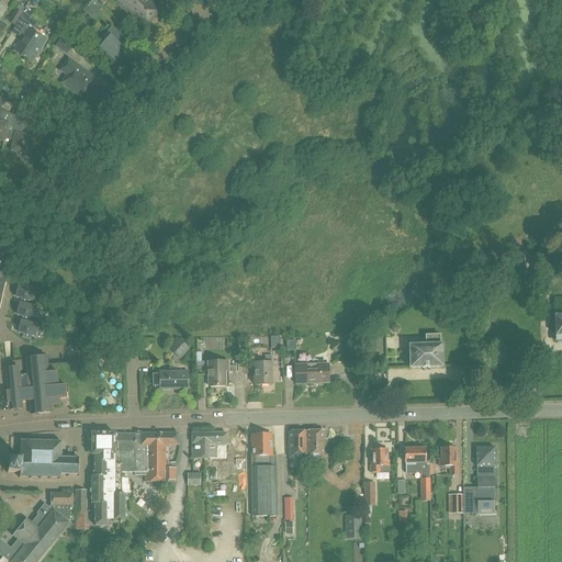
[(92,0),(82,10),(87,14),(93,8),(98,12),(103,7),(94,0),(92,0)]
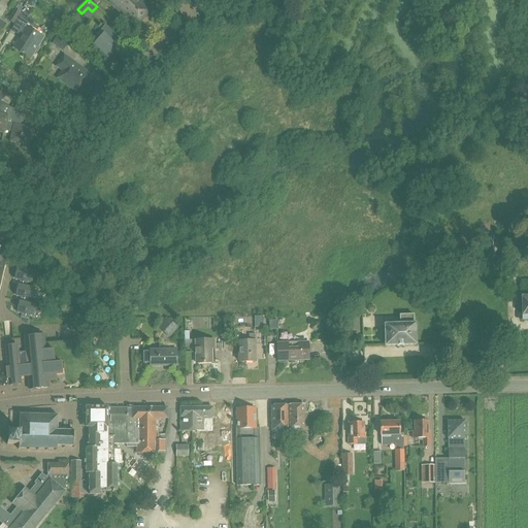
[(111,0),(110,1),(137,25),(151,9),(139,0),(111,0)]
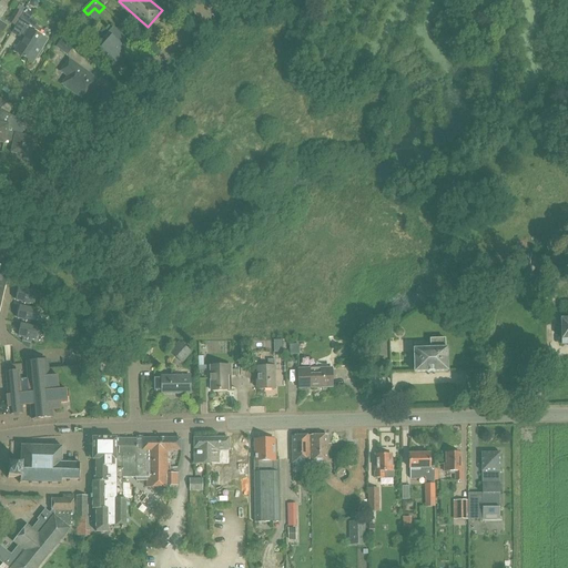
[(8,22),(16,27),(23,13),(16,9),(8,22)]
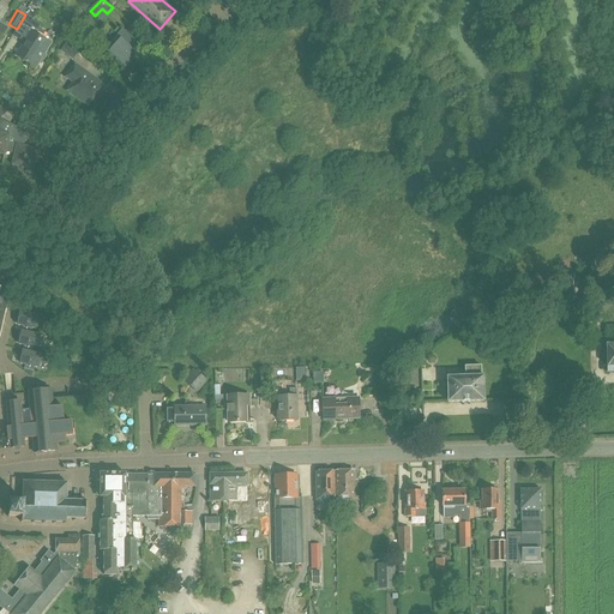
[(30,66),(35,68),(46,52),(50,43),(43,38),(46,34),(44,32),(38,28),(41,25),(32,20),(36,16),(28,11),(25,14),(17,29),(12,35),(24,42),(16,55),(31,65),(30,66)]
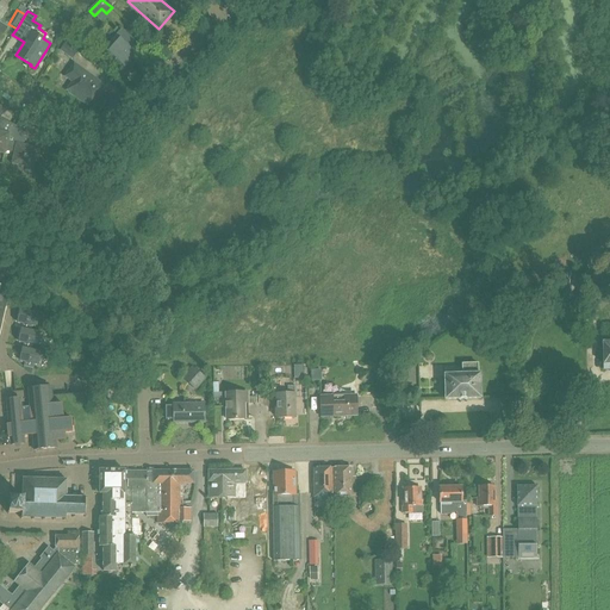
[(104,49),(124,67),(142,48),(120,29),(104,49)]
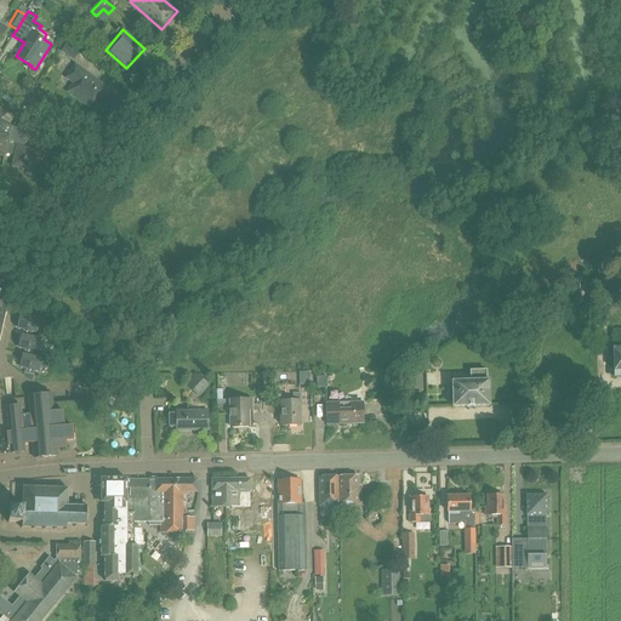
[(61,51),(74,61),(80,52),(67,43),(61,51)]
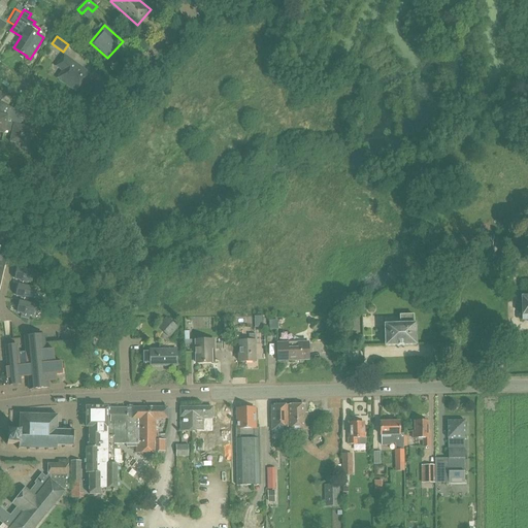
[(58,78),(77,92),(91,74),(64,55),(56,66),(63,71),(58,78)]
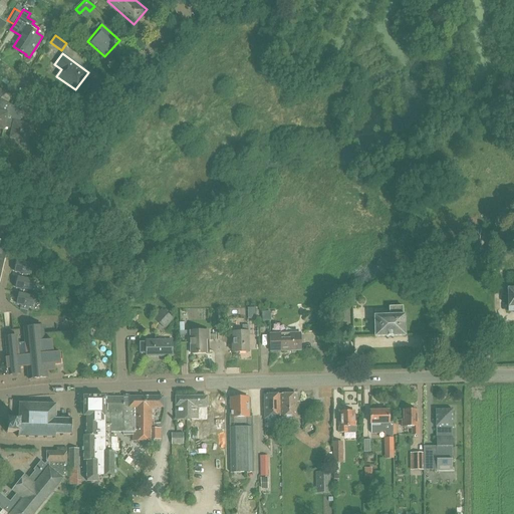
[(0,129),(3,131),(4,126),(7,111),(11,104),(1,99),(5,91),(2,89),(0,88),(0,129)]
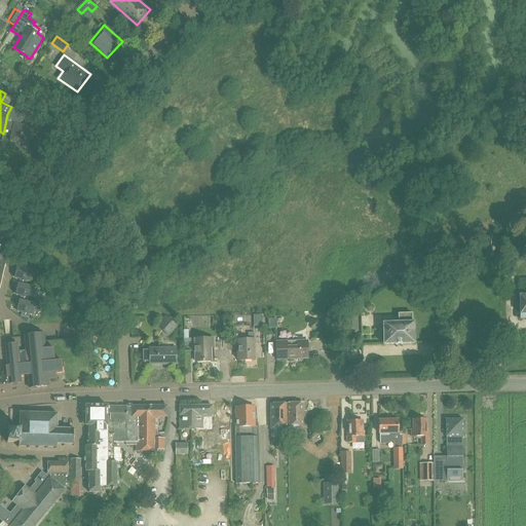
[(10,142),(29,146),(33,127),(20,124),(25,116),(28,117),(33,109),(22,102),(19,100),(13,108),(11,107),(7,114),(4,129),(12,132),(10,142)]
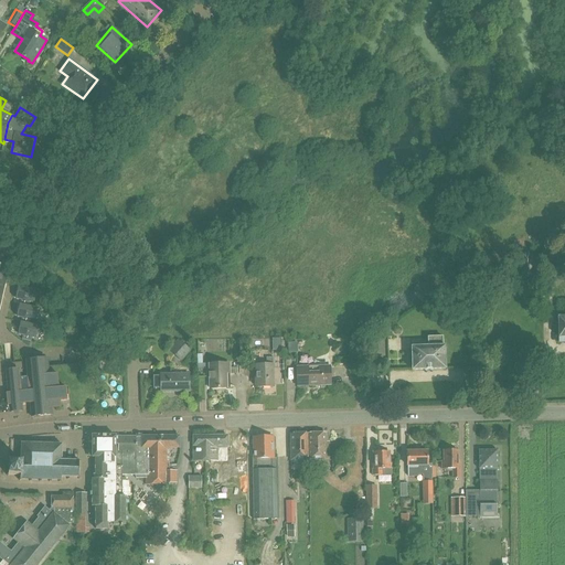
[(0,307),(12,251),(0,247),(0,307)]
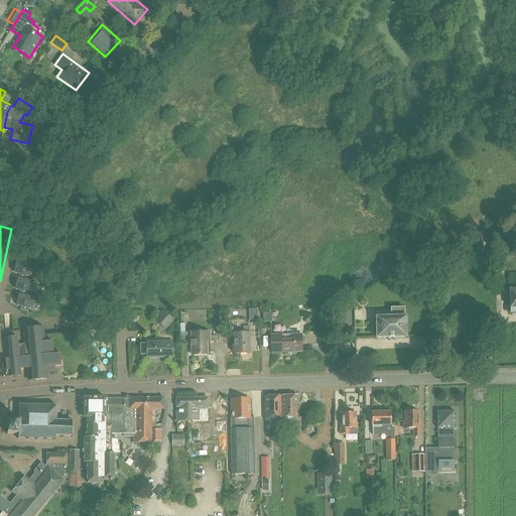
[(18,278),(25,279),(26,275),(30,276),(32,265),(17,262),(14,273),(19,274),(18,278)]
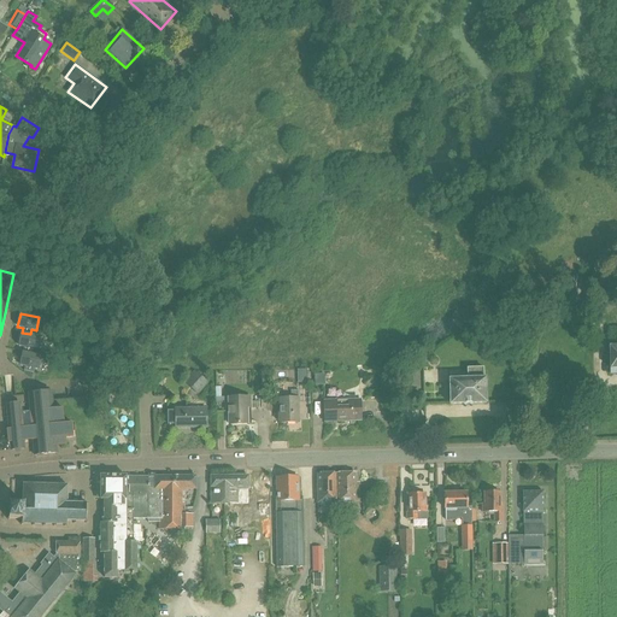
[(23,352),(31,353),(33,348),(37,350),(40,336),(30,334),(22,333),(18,346),(24,347),(23,352)]
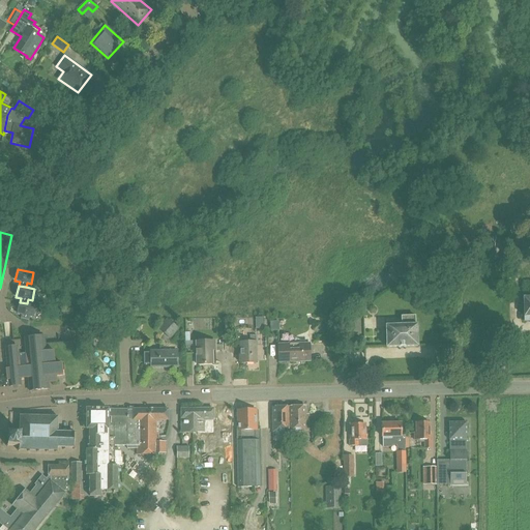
[(36,305),(27,303),(20,302),(17,314),(22,315),(21,319),(28,321),(29,316),(33,317),(36,305)]
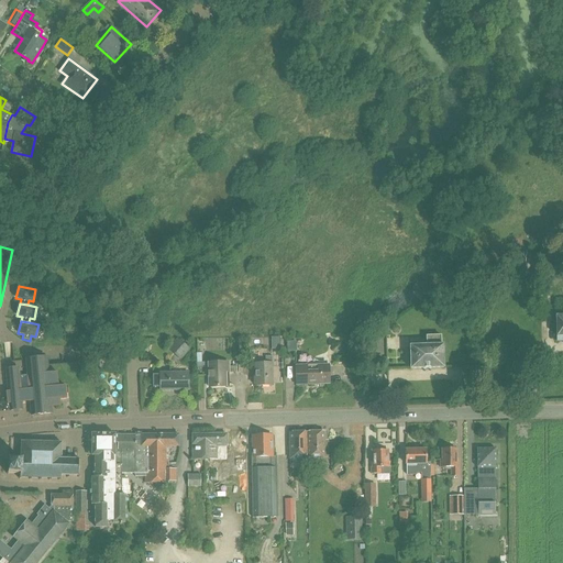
[(368,334),(370,355),(384,355),(383,334),(368,334)]
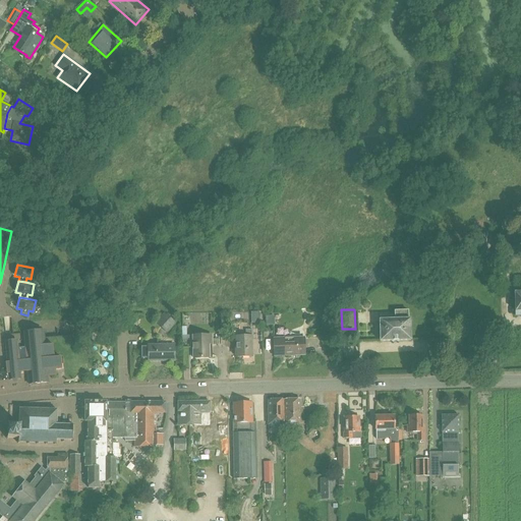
[(380,321),(380,341),(410,340),(409,320),(408,320),(408,310),(394,310),(394,320),(380,321)]
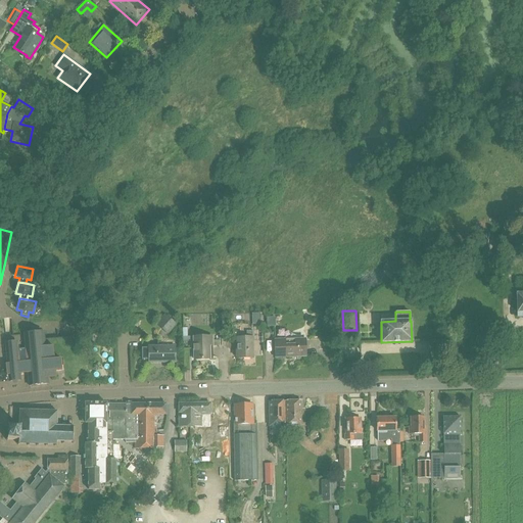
[(155,325),(168,335),(176,325),(164,314),(155,325)]
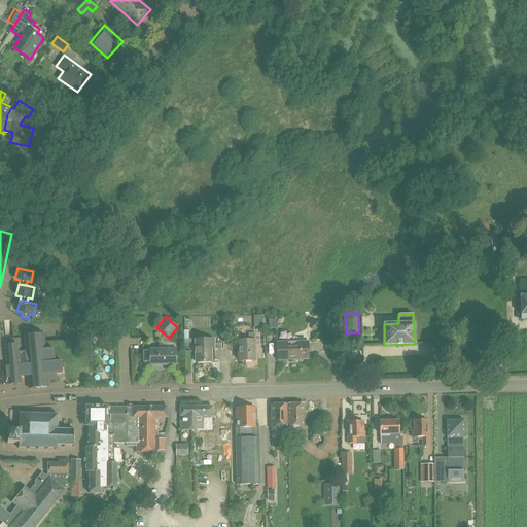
[(277,329),(277,320),(269,320),(269,329),(277,329)]
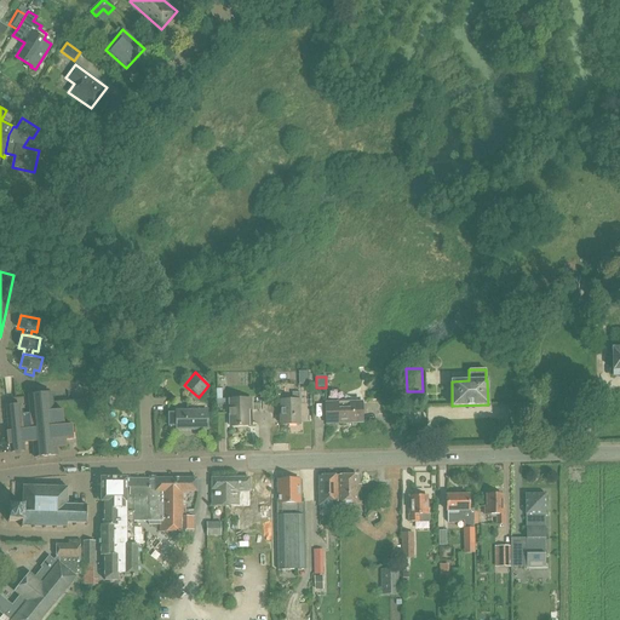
[(217,389),(217,405),(227,405),(227,399),(222,399),(222,389),(217,389)]
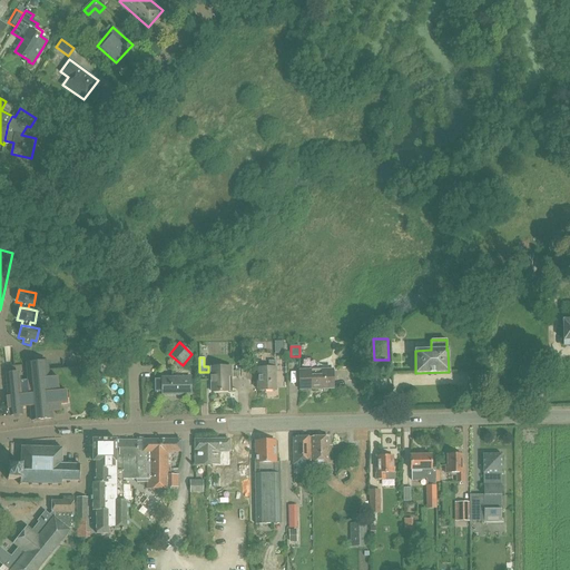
[(257,369),(258,391),(275,390),(275,369),(276,367),(276,361),(268,361),(268,369),(257,369)]
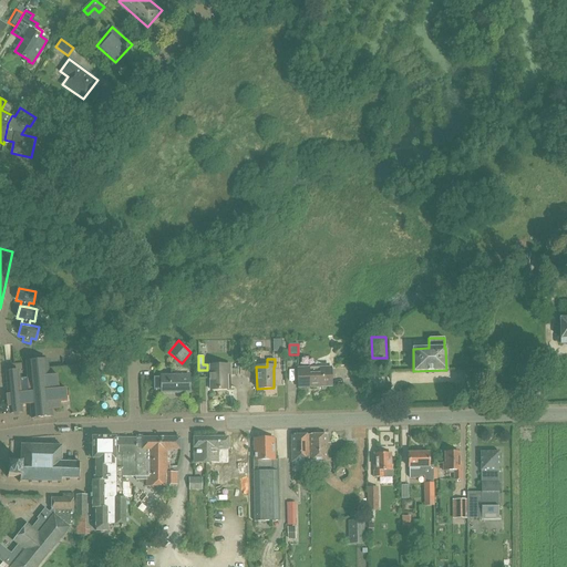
[(47,360),(6,364),(6,372),(9,408),(31,405),(31,419),(33,419),(34,419),(38,419),(39,418),(52,416),(52,410),(61,409),(60,402),(66,401),(65,389),(80,388),(79,364),(48,368),(47,360)]
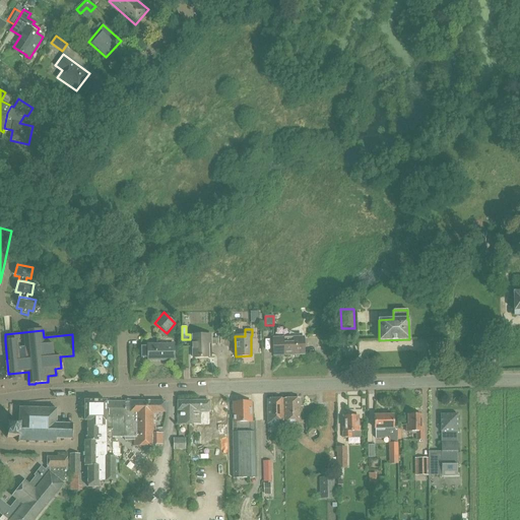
[(192,335),(193,358),(208,356),(208,343),(211,343),(210,335),(192,335)]
